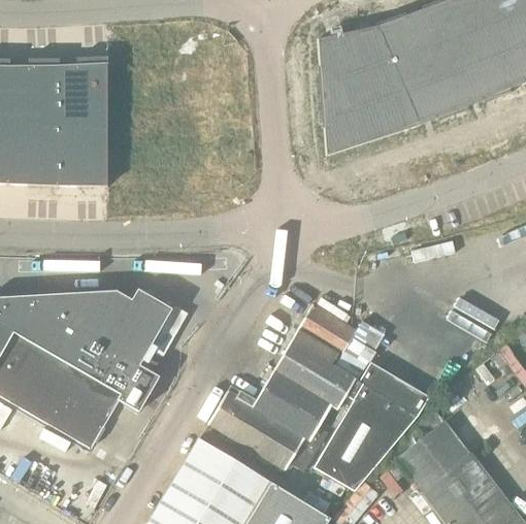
[(445,57),(490,37),(474,0),(431,0),(421,4),(423,7),(424,6),(445,57)]
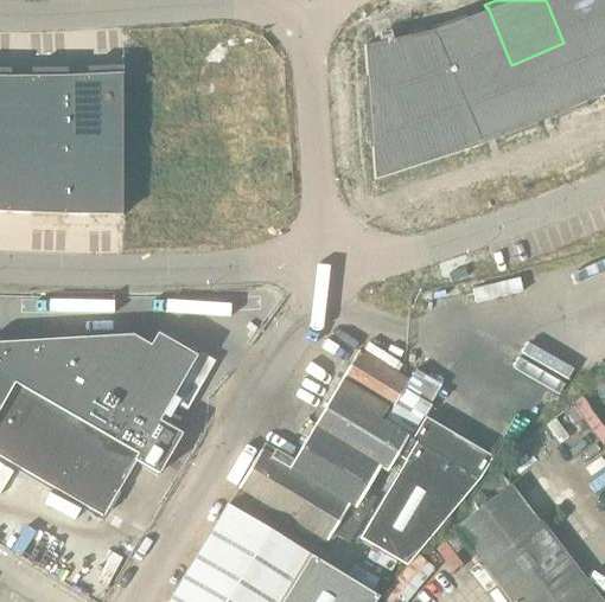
[(546,0),(564,43),(566,46),(604,30),(604,0),(546,0)]
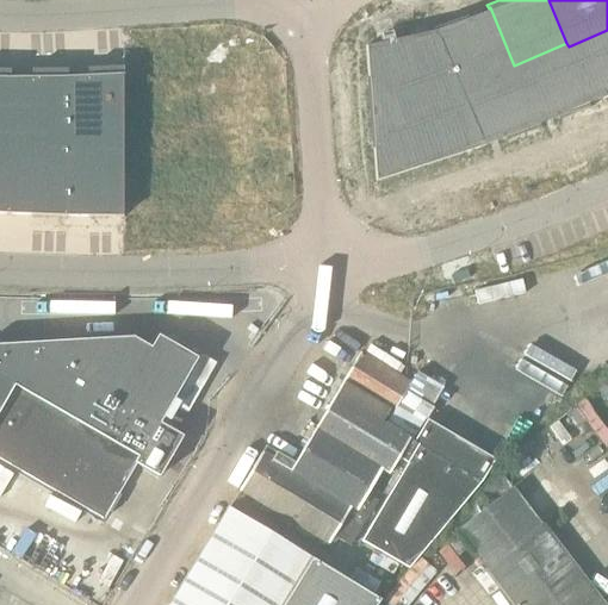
[(435,26),(461,87),(514,66),(490,7),(489,8),(469,16),(467,12),(433,25),(434,27),(435,26)]
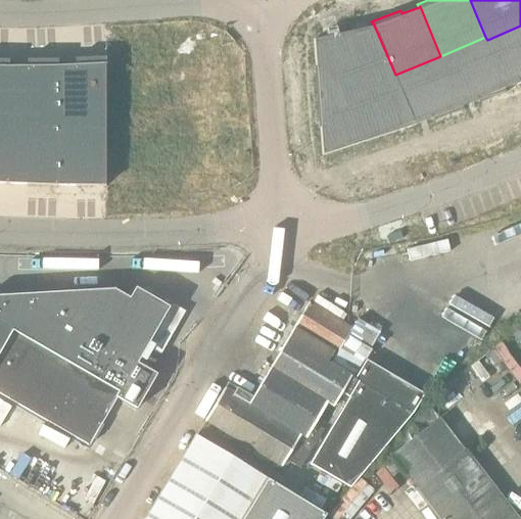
[(311,60),(313,90),(337,89),(395,75),(373,22),(372,24),(312,37),(313,60),(311,60)]
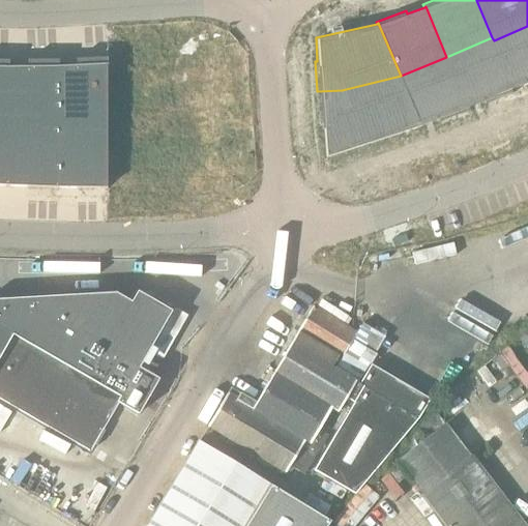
[(527,26),(494,40),(514,87),(515,87),(524,83),(527,81),(527,26)]
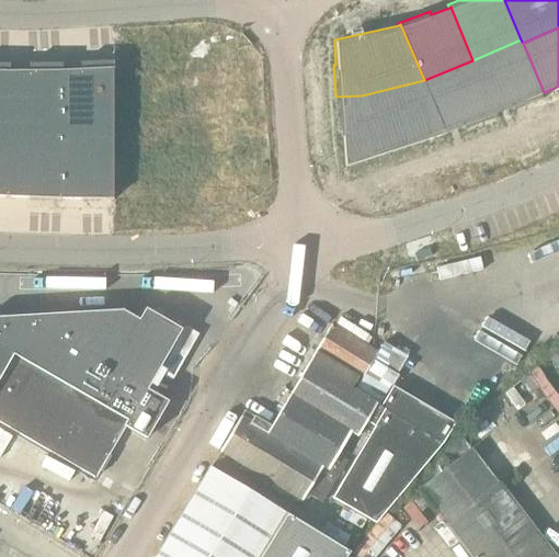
[(521,40),(472,60),(494,111),(495,111),(505,106),(513,104),(515,106),(546,94),(545,92),(544,92),(523,43),(521,40)]
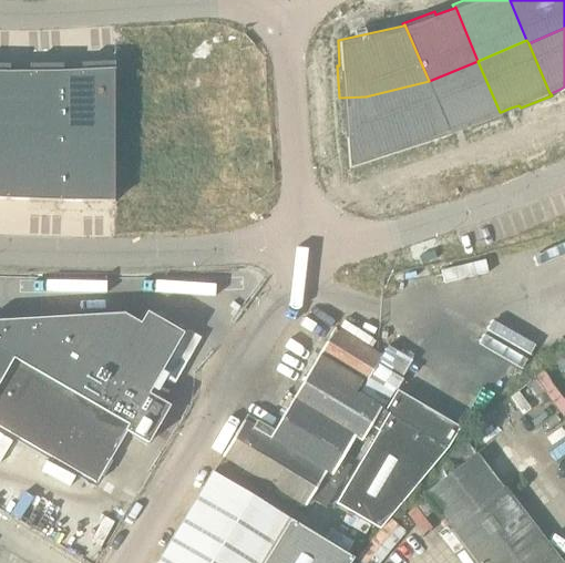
[(63,69),(64,197),(114,198),(114,65),(115,65),(115,59),(82,60),(82,68),(63,69)]
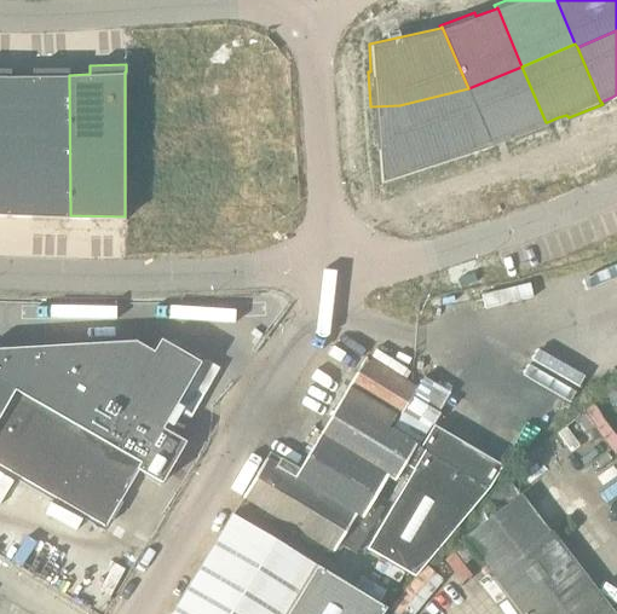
[(0,212),(12,214),(11,75),(11,67),(0,65),(0,212)]
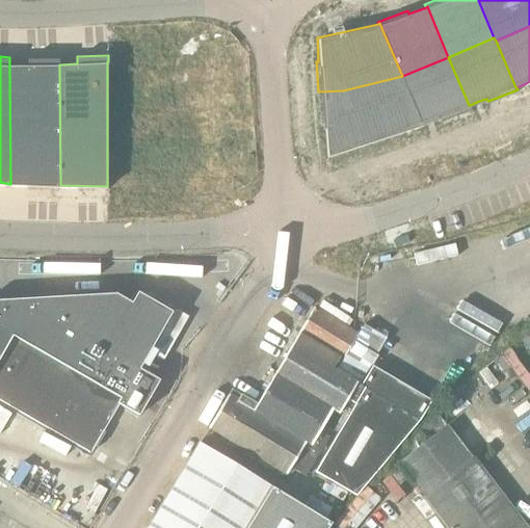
[(28,64),(9,64),(10,184),(60,185),(59,64),(59,57),(28,57),(28,64)]
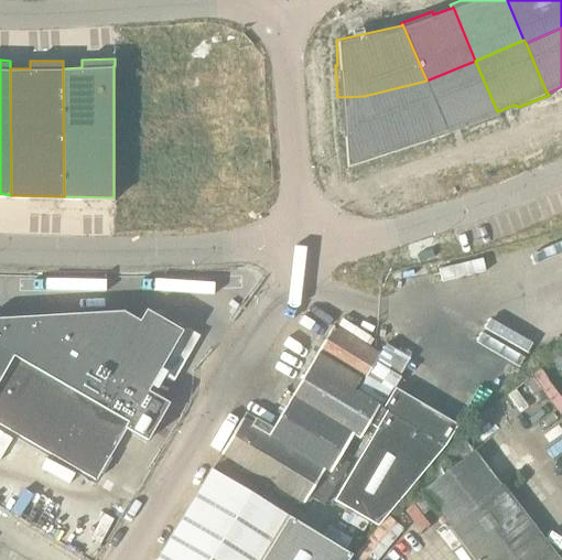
[(499,114),(498,111),(497,111),(475,61),(427,81),(447,132),(450,131),(449,130),(457,127),(467,124),(468,127),(499,114)]
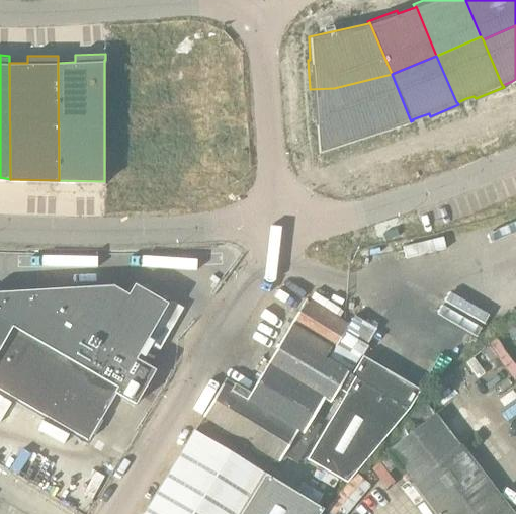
[(334,88),(310,89),(312,118),(314,118),(316,152),(411,121),(392,74),(334,88)]
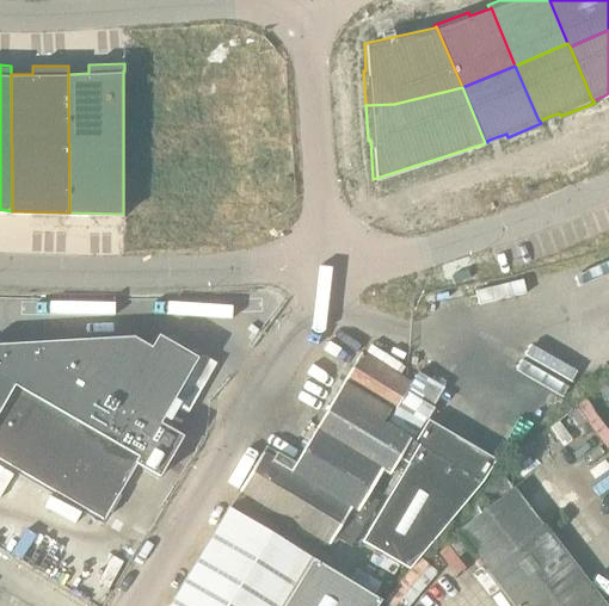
[(0,455),(105,515),(137,459),(160,474),(161,471),(184,433),(160,420),(198,356),(159,332),(152,345),(134,334),(0,341),(0,455)]
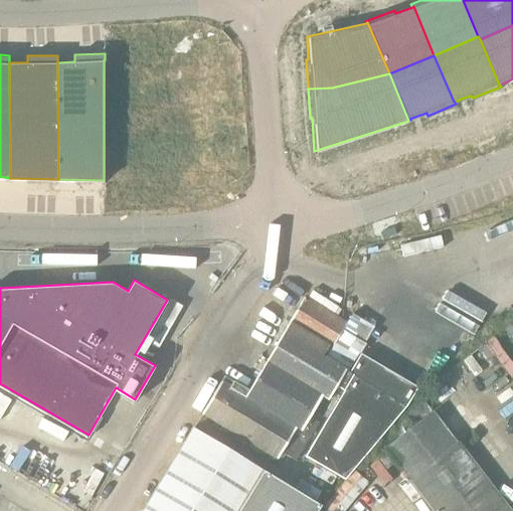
[(305,295),(290,320),(332,345),(347,321),(347,320),(305,295)]
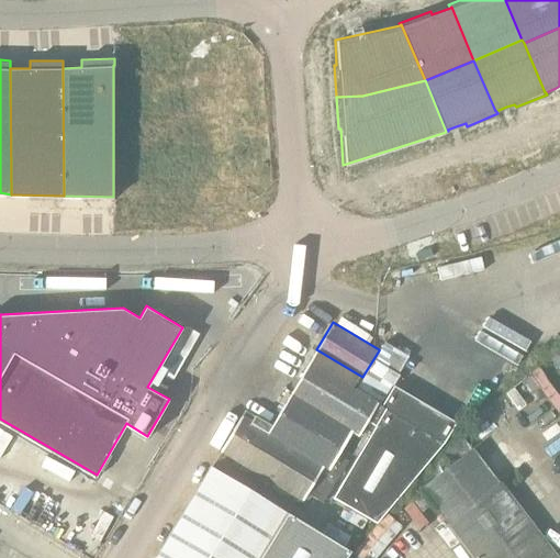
[(362,377),(356,388),(378,401),(381,403),(392,382),(409,353),(385,339),(379,349),(379,350),(362,377)]
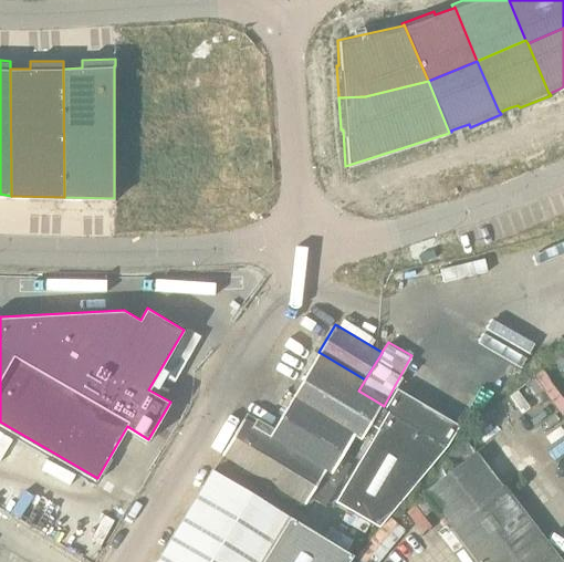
[(248,410),(223,450),(306,501),(311,493),(325,503),(351,461),(346,459),(353,447),(347,444),(354,432),(371,440),(336,499),(380,524),(448,444),(460,423),(396,385),(384,406),(380,404),(358,391),(365,380),(319,352),(312,363),(274,426),(248,410)]
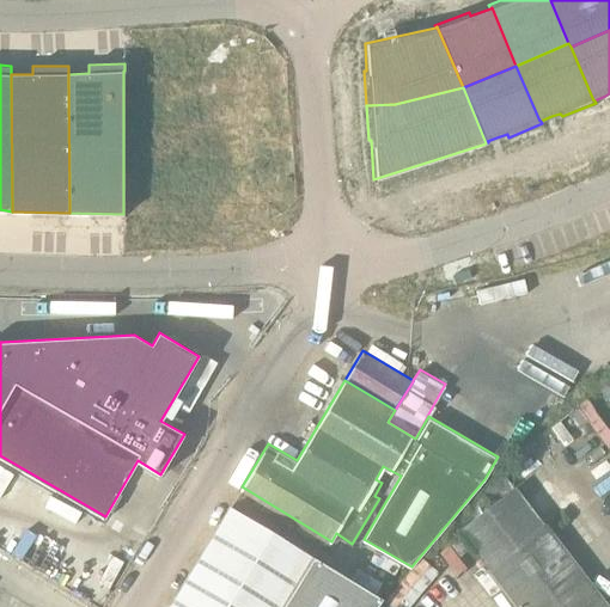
[(483,491),(492,502),(514,485),(506,473),(483,491)]
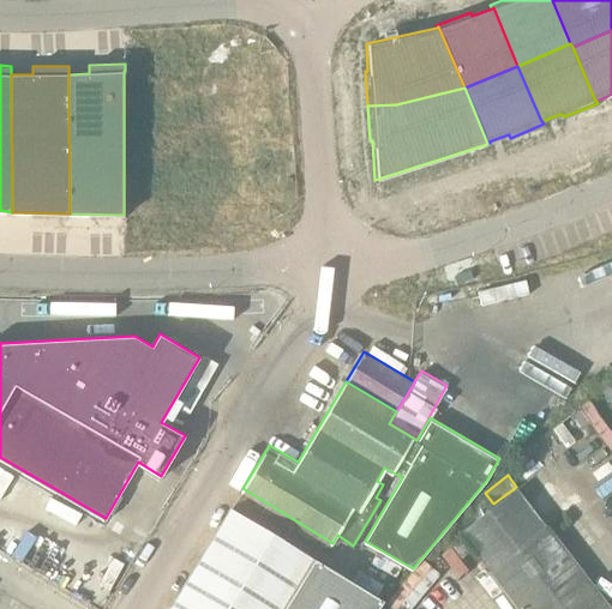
[(474,548),(516,603),(574,560),(517,487),(491,507),(484,498),(472,508),(478,517),(460,531),(474,548)]
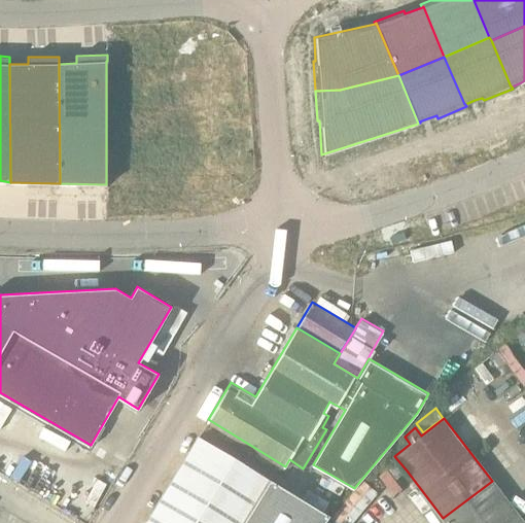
[(199,434),(198,438),(174,478),(146,522),(145,522),(245,522),(247,521),(273,481),(199,434)]
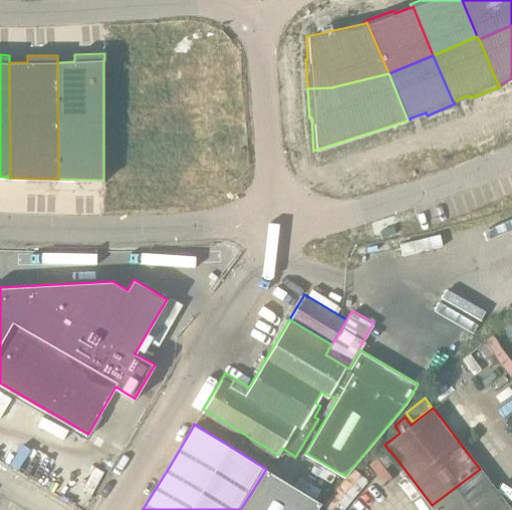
[(315,509),(321,502),(266,469),(241,508),(239,509),(315,509)]
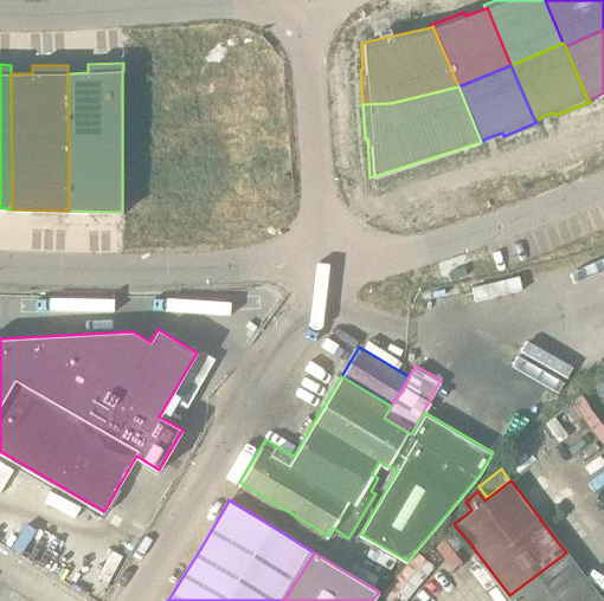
[(509,595),(513,600),(553,600),(567,590),(574,600),(592,587),(566,553),(509,595)]
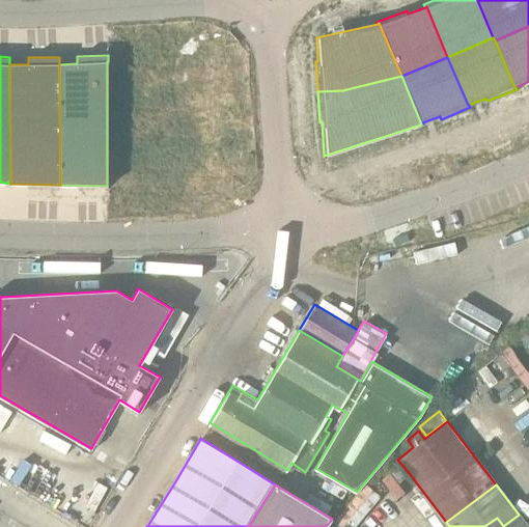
[(484,526),(527,526),(519,515),(503,526),(497,518),(484,526)]
